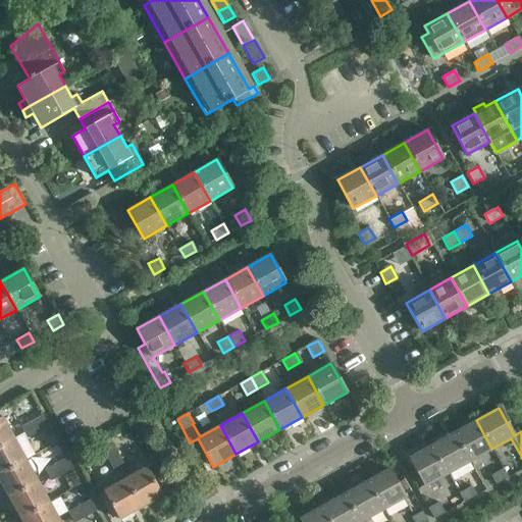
[(23,433),(47,421),(43,414),(20,427),(23,433)]
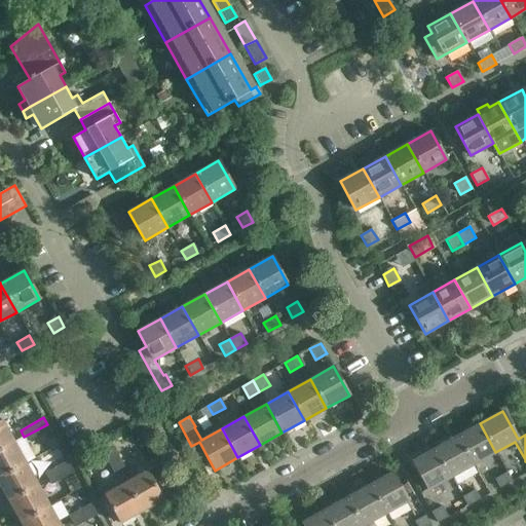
[(0,449),(14,442),(2,420),(0,420),(0,449)]
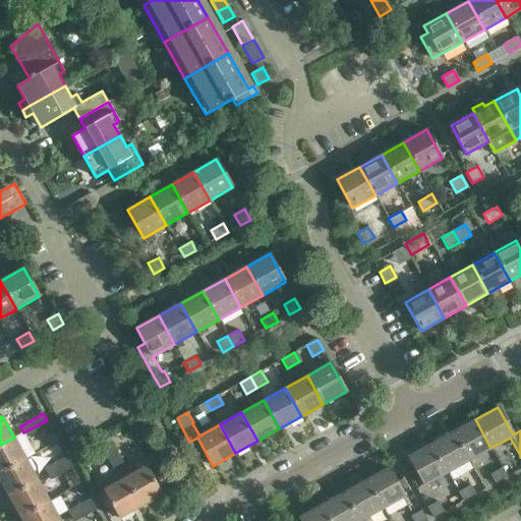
[(469,460),(490,448),(475,419),(453,431),(469,460)]
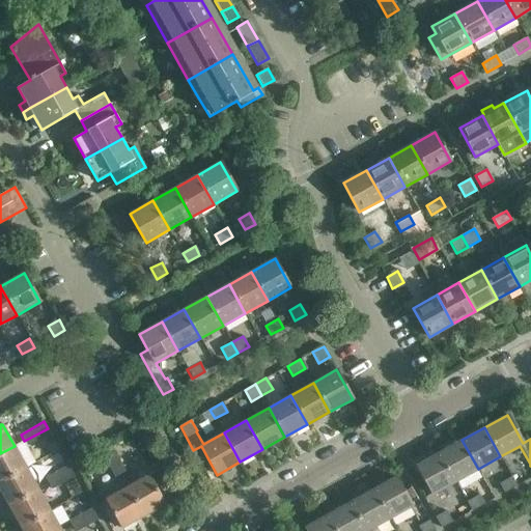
[(48,428),(24,441),(28,446),(50,434),(48,428)]
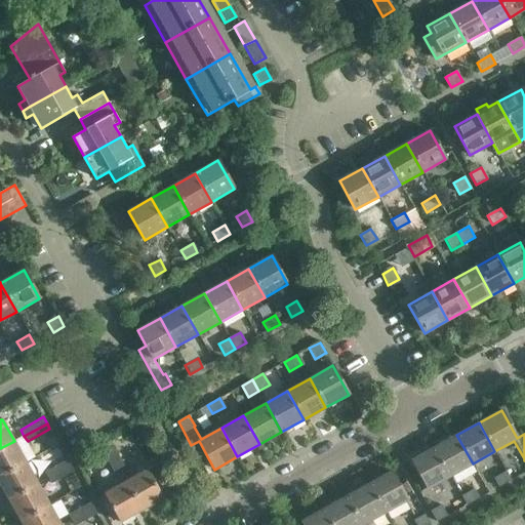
[(450,476),(473,463),(456,435),(435,447),(450,476)]
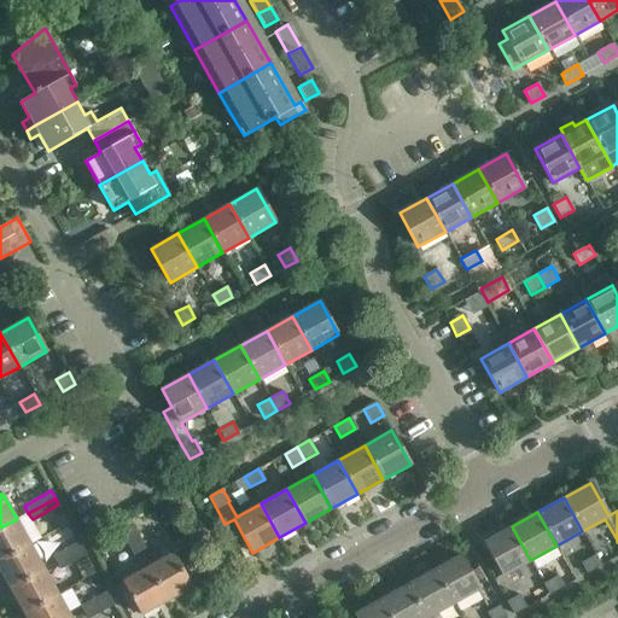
[(0,560),(30,544),(17,519),(0,528),(0,560)]
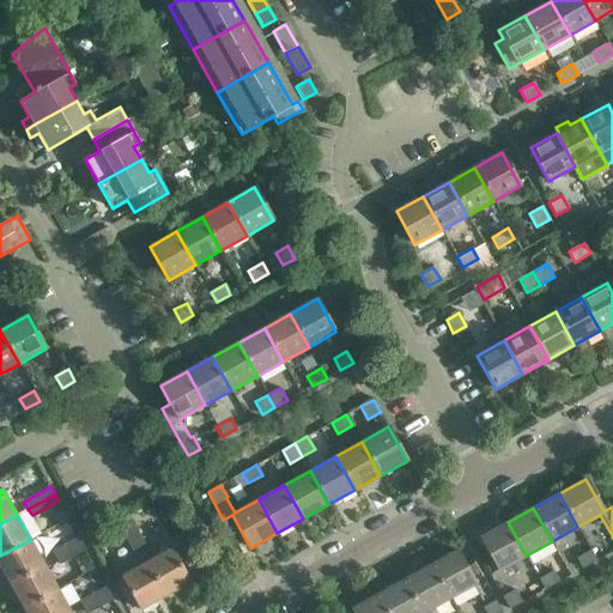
[(129,515),(122,519),(140,551),(146,547),(129,515)]
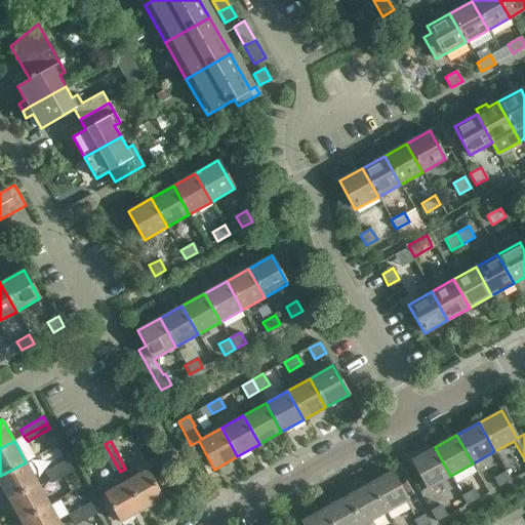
[(105,444),(99,447),(115,475),(120,472),(105,444)]
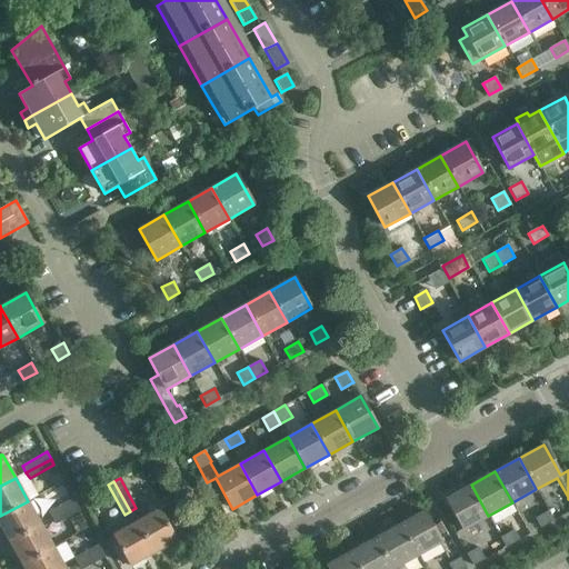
[(463,530),(488,516),(471,485),(446,499),(463,530)]
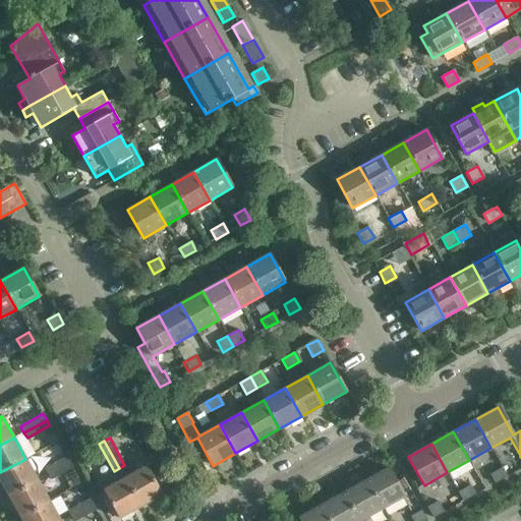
[(67,456),(44,468),(47,474),(70,462),(67,456)]
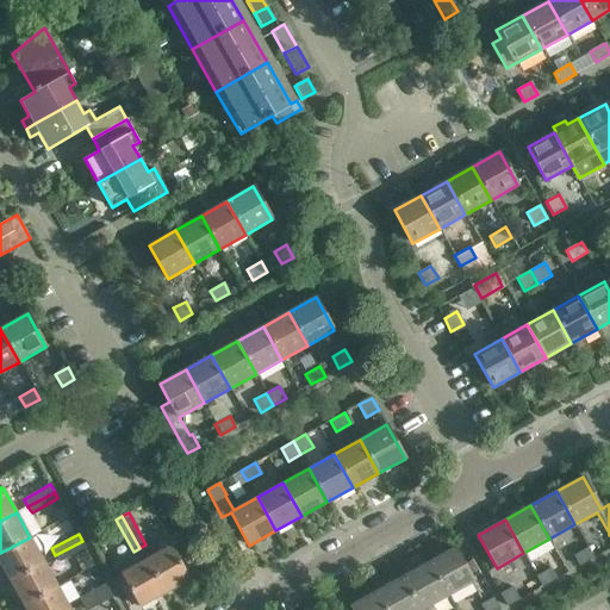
[(0,562),(10,580),(44,562),(30,537),(0,553),(0,562)]
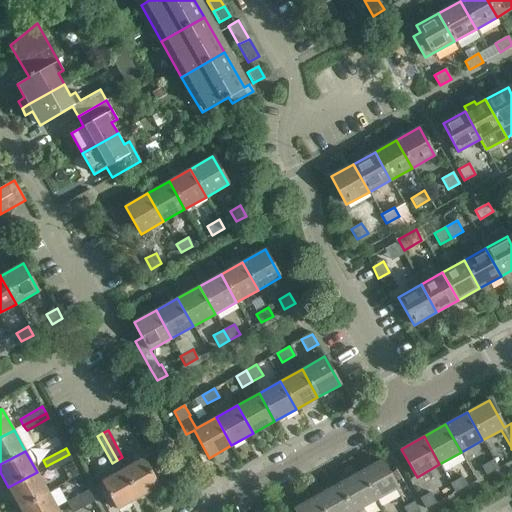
[(69,454),(46,466),(50,472),(72,459),(69,454)]
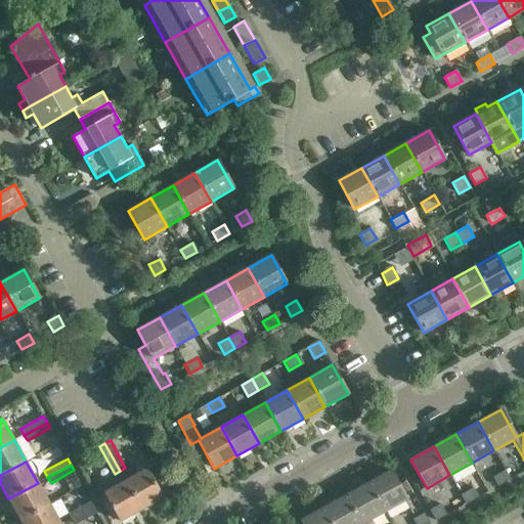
[(125,480),(141,510),(164,497),(146,468),(125,480)]
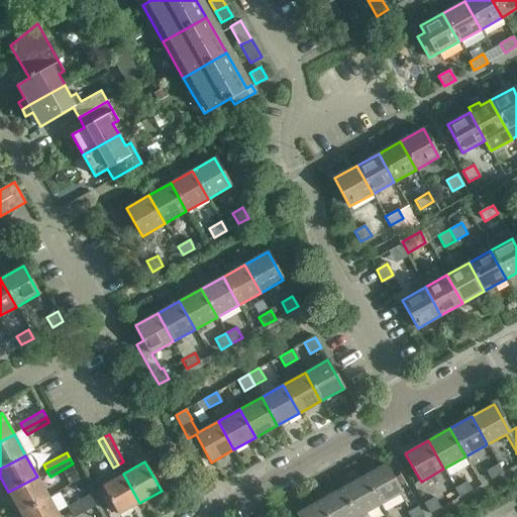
[(363,477),(379,505),(401,493),(385,464),(363,477)]
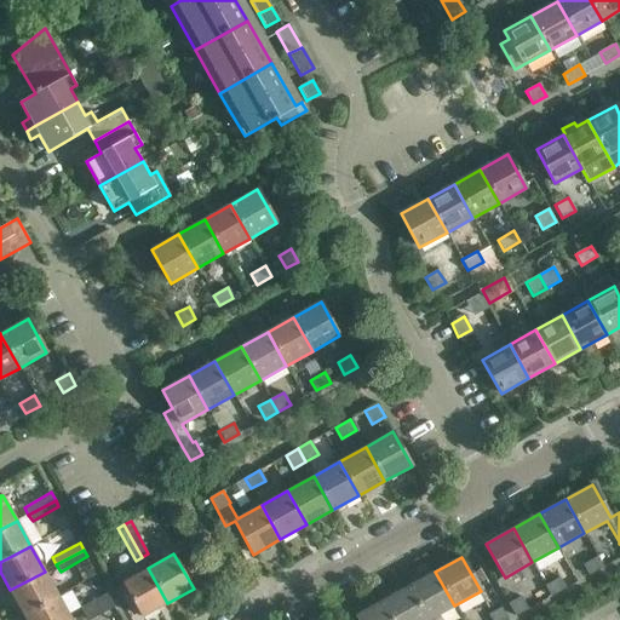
[(589,574),(602,567),(597,557),(584,566),(589,574)]
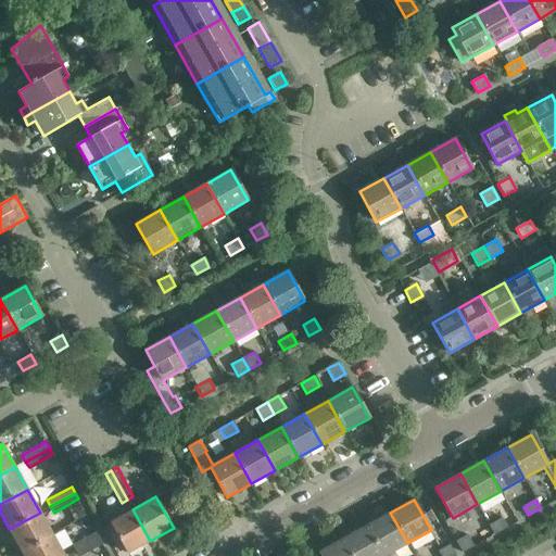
[(127,553),(150,541),(133,509),(110,521),(127,553)]
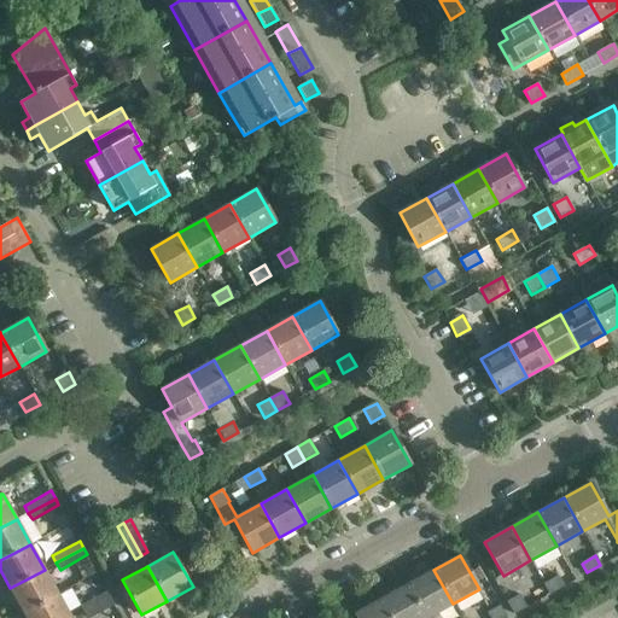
[(24,613),(58,594),(45,570),(10,588),(24,613)]
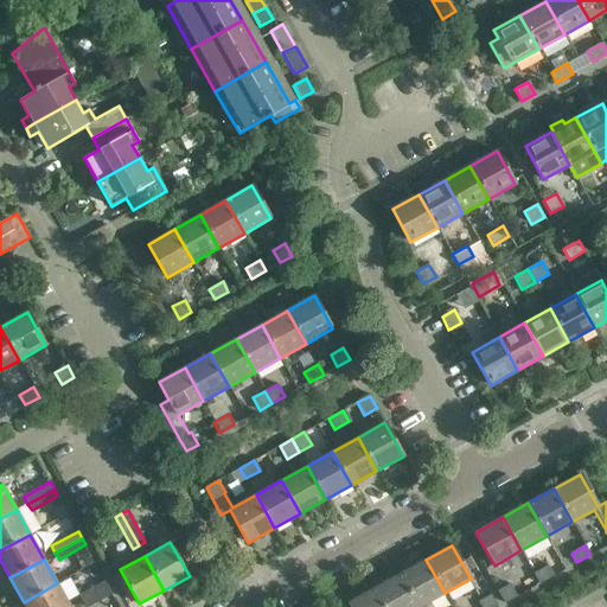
[(419,606),(445,593),(426,560),(401,574),(419,606)]
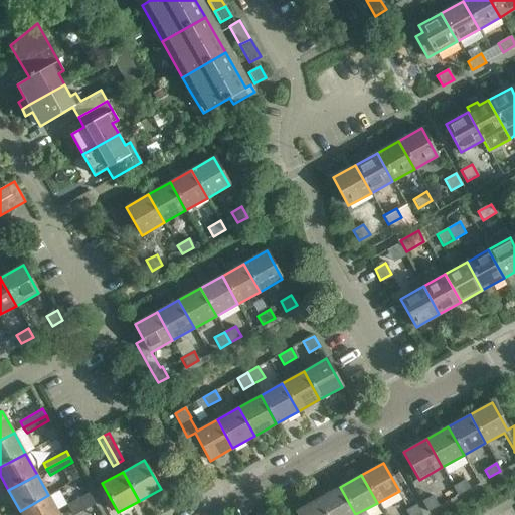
[(458,495),(469,488),(465,480),(453,487),(458,495)]
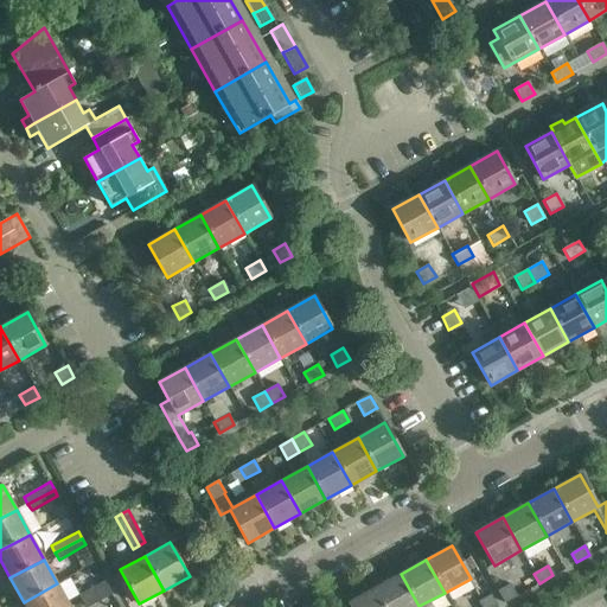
[(419,606),(401,574),(375,588),(384,606),(419,606)]
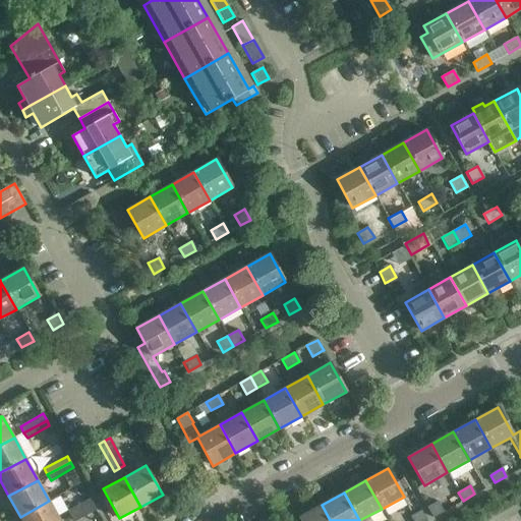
[(90,499),(68,511),(71,517),(94,504),(90,499)]
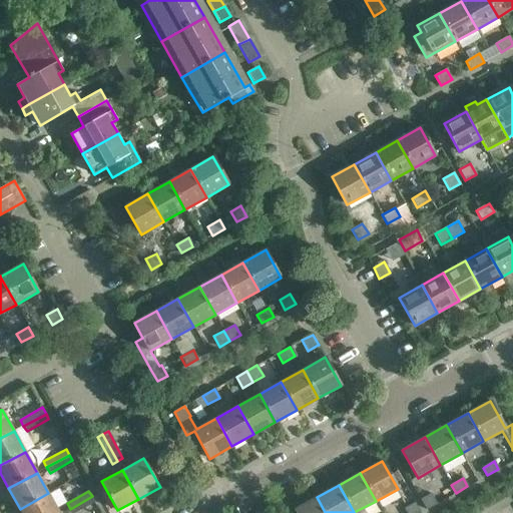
[(21,512),(59,512),(48,493),(20,509),(21,512)]
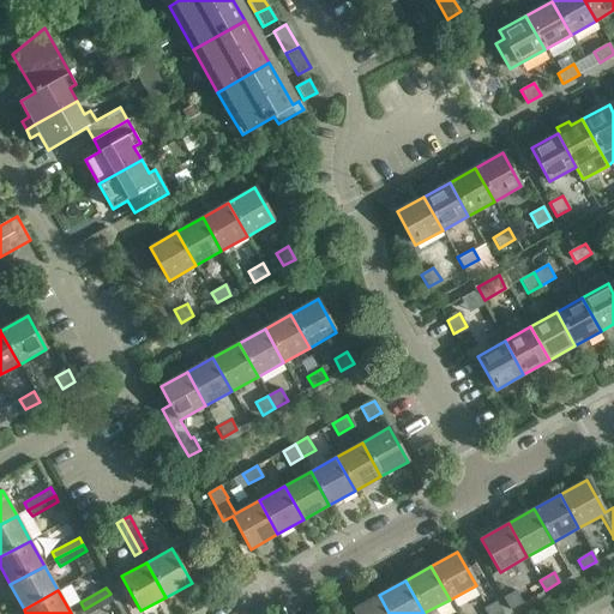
[(510,611),(523,603),(516,591),(504,597),(510,611)]
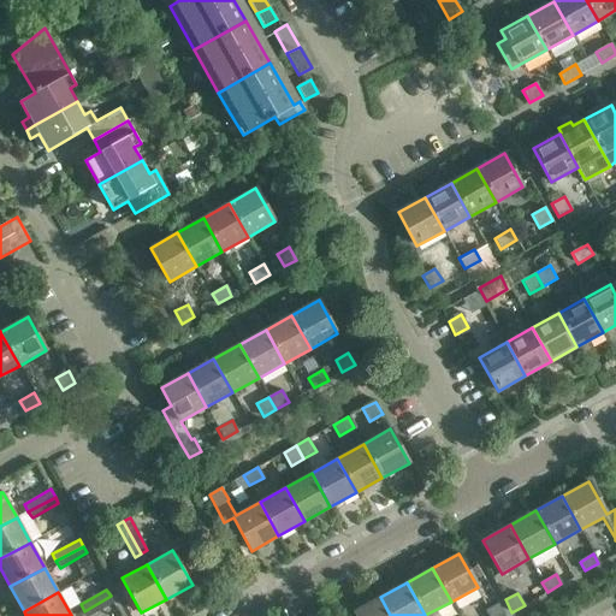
[(111,596),(84,611),(86,615),(89,615),(114,603),(111,596)]
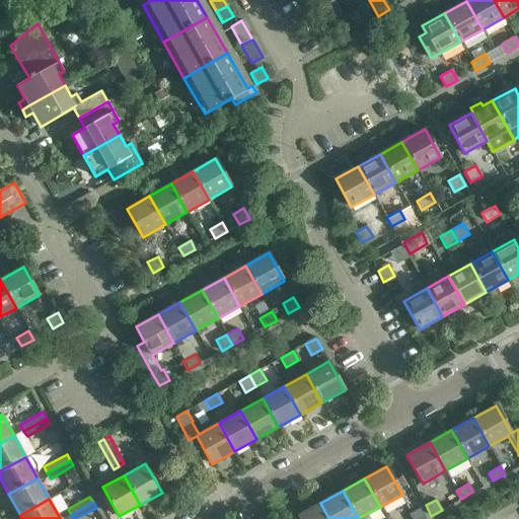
[(328,518),(320,503),(298,515),(299,518),(328,518)]
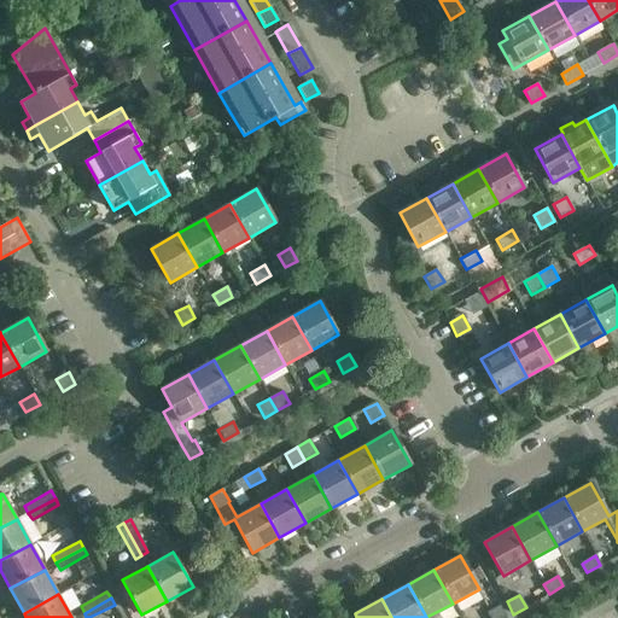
[(489,617),(506,617),(499,606),(487,612),(489,617)]
